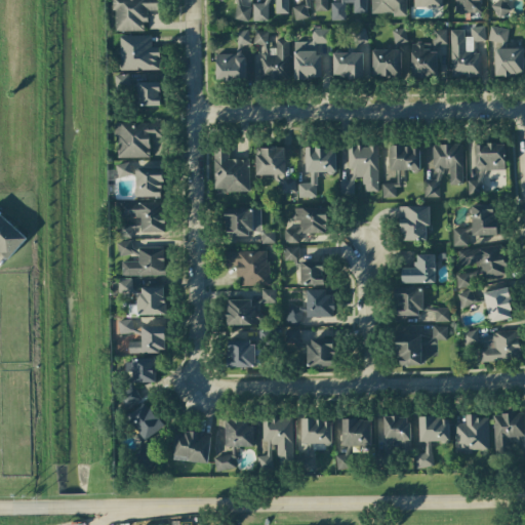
[(113,0),(114,32),(144,31),(144,23),(148,22),(147,10),(158,10),(157,0),(113,0)]
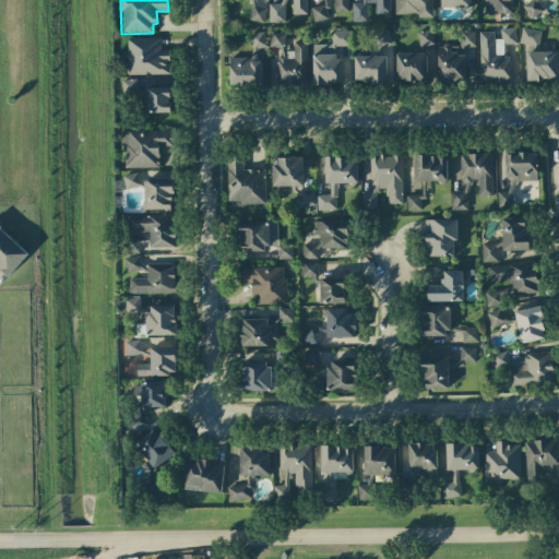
[(542,0),(536,0),(525,0),(525,16),(540,16),(542,0)]
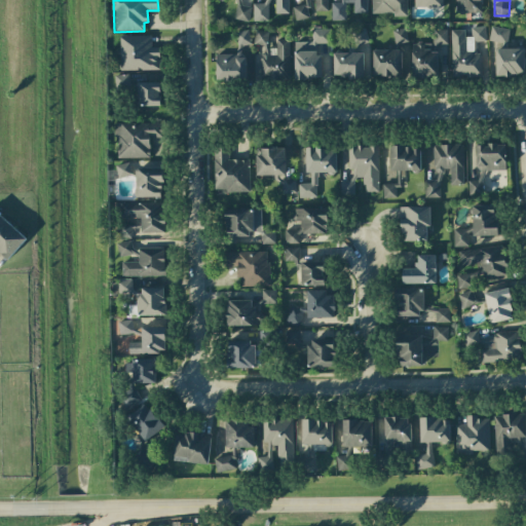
[(253,4),(253,22),(268,21),(267,3),(253,4)]
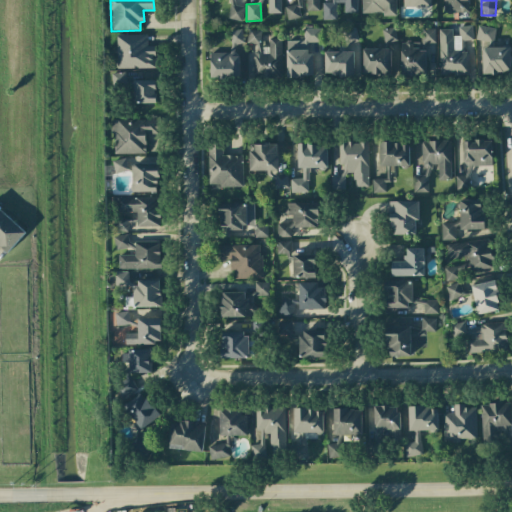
[(242,21),(243,6),(231,6),(230,20),(242,21)]
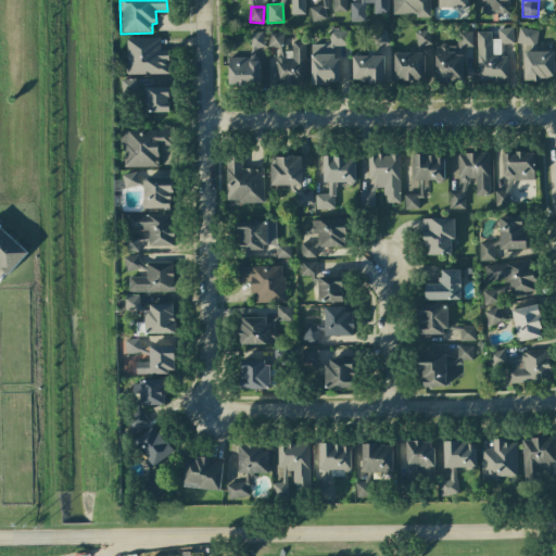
[(310,7),(311,22),(325,22),(325,7),(310,7)]
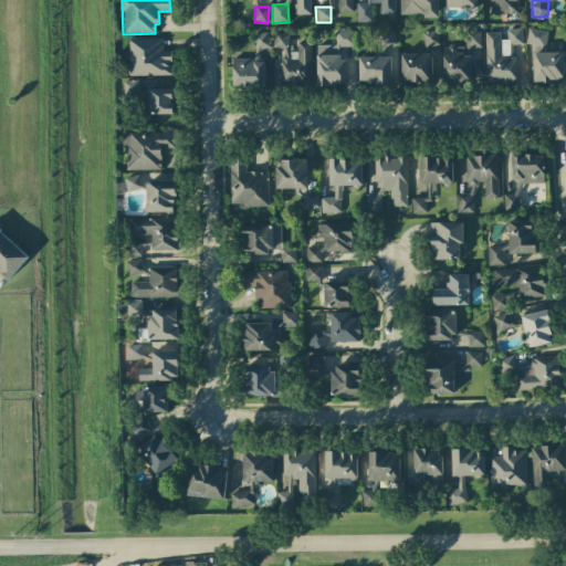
[(484,32),(485,84),(519,83),(517,56),(513,56),(512,44),(523,44),(522,29),(503,29),(503,32),(484,32)]
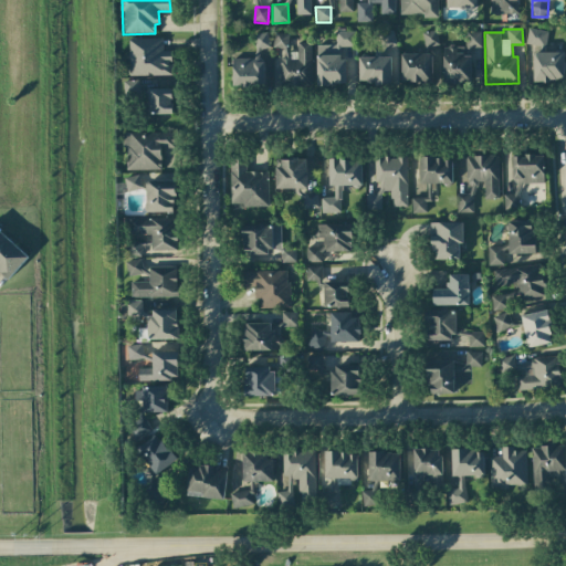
[(526,44),(546,46),(547,31),(528,29),(526,44)]
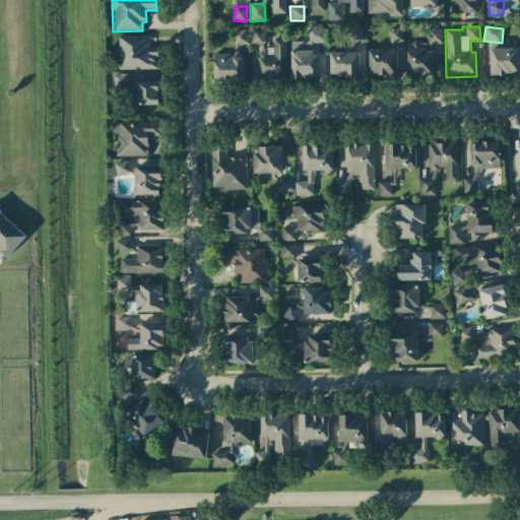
[(403,42),(401,27),(388,29),(390,44),(403,42)]
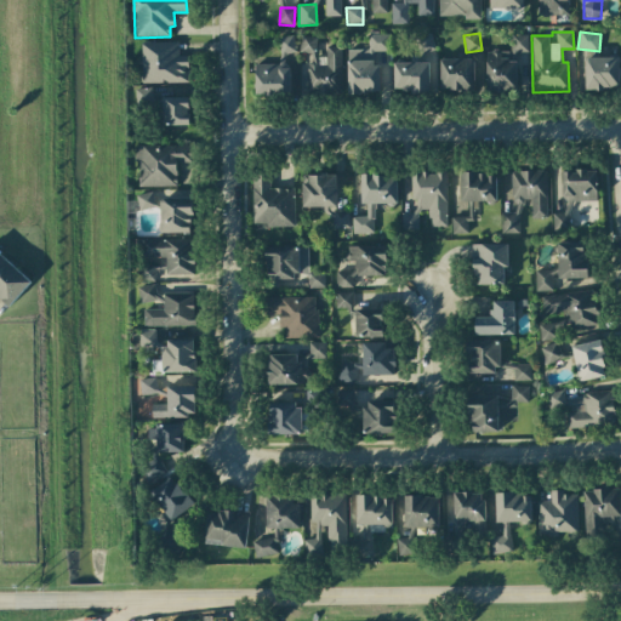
[(388,34),(368,34),(369,49),(347,50),(348,93),(380,93),(380,64),(372,64),(372,52),(388,51),(388,34)]
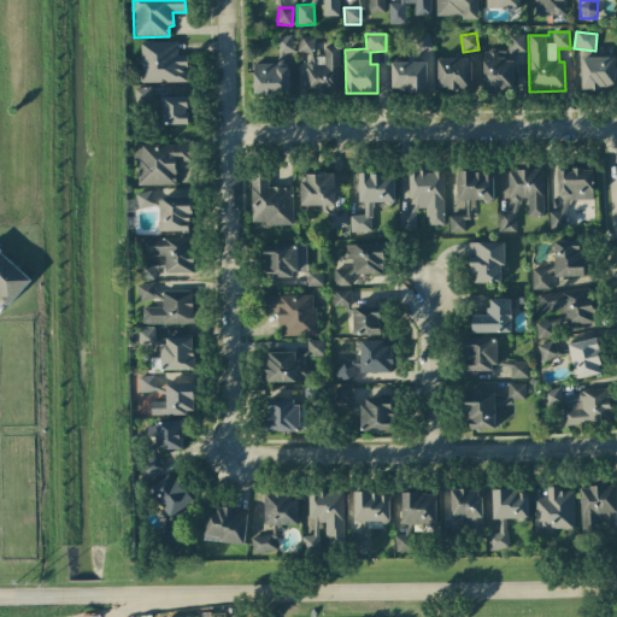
[(417,54),(433,51),(429,34),(412,37),(417,54)]
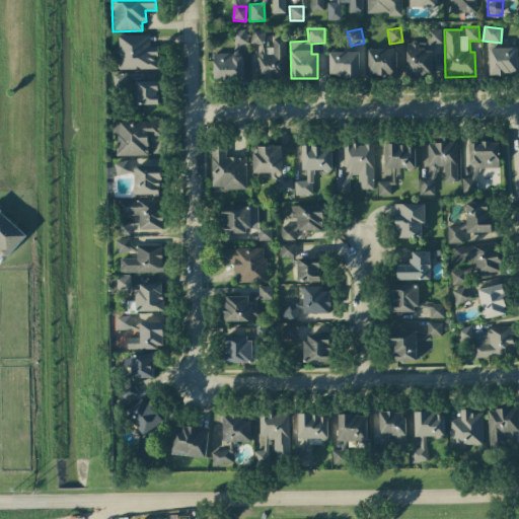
[(427,45),(441,44),(441,29),(427,29),(427,45)]
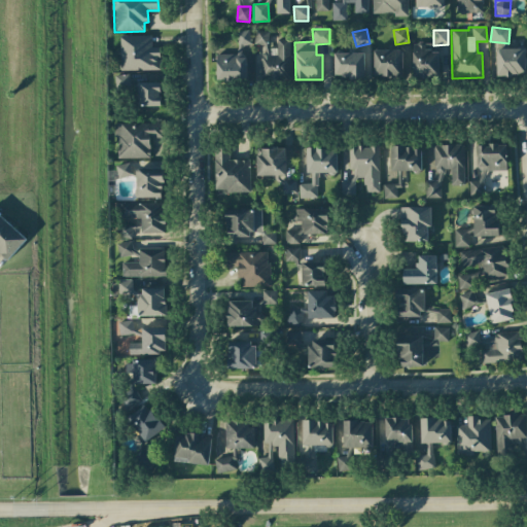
[(217,81),(246,80),(245,46),(250,45),(250,31),(237,32),(237,54),(216,55),(217,81)]
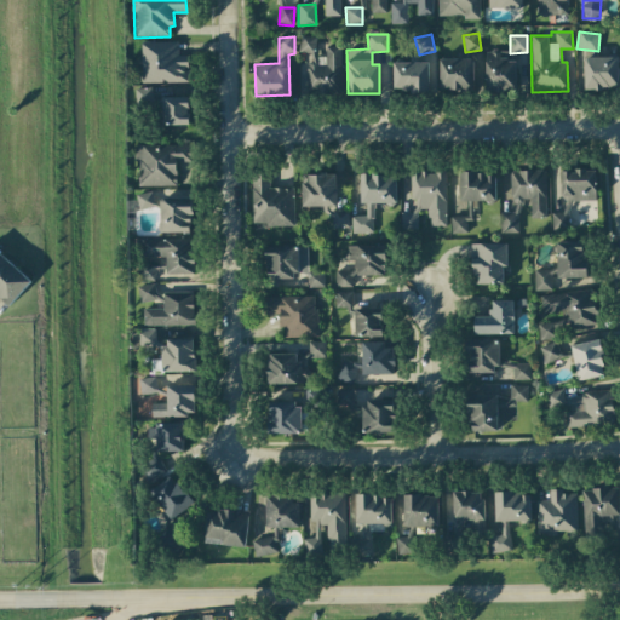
[(299,52),(310,53),(309,63),(315,63),(316,36),(299,36),(299,52)]
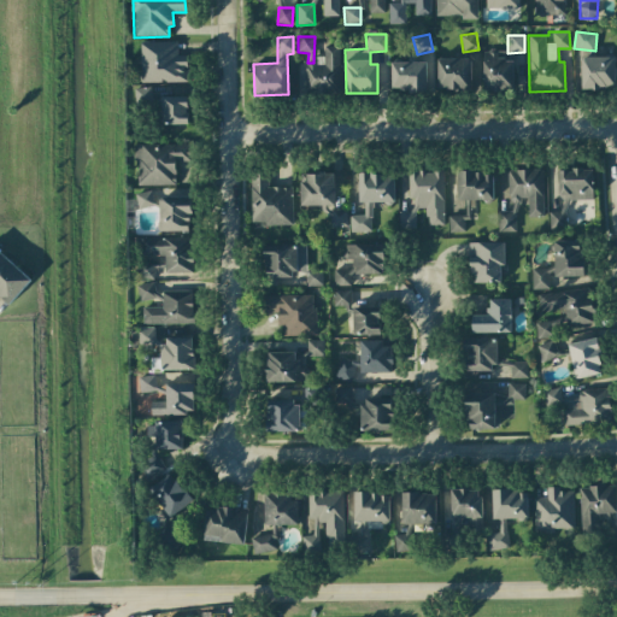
[(177,41),(140,42),(141,83),(187,82),(187,56),(177,56),(177,41)]
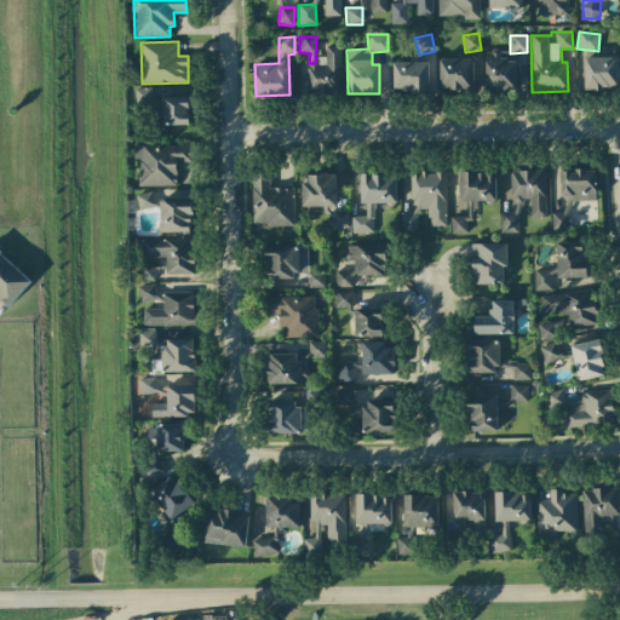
[(340,46),(326,47),(326,65),(305,65),(305,93),(342,92),(340,46)]
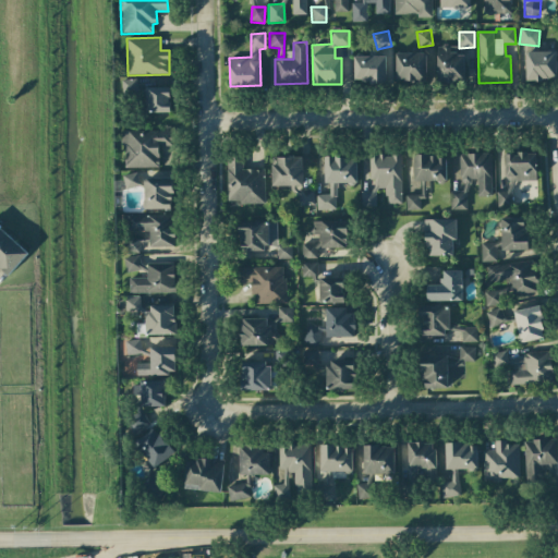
[(464,56),(456,56),(456,46),(436,47),(437,83),(465,82),(464,56)]
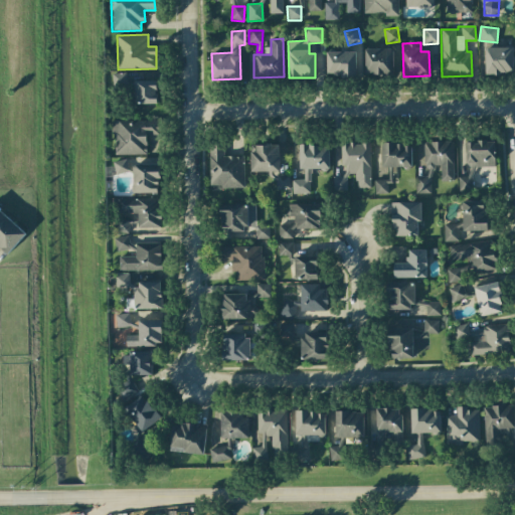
[(486,74),(513,74),(513,47),(485,47),(486,74)]
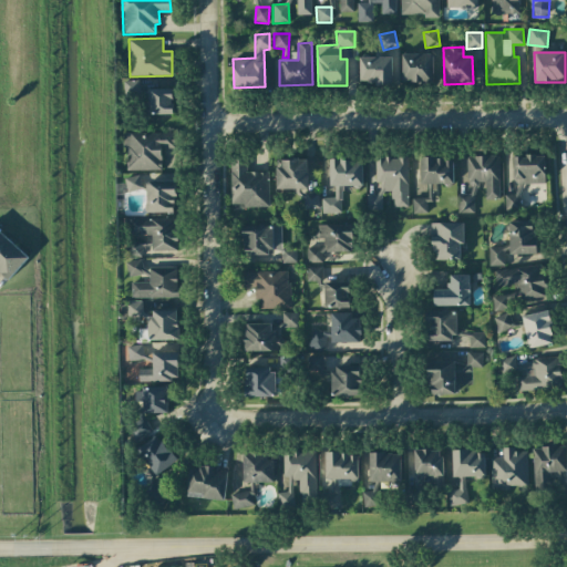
[(402,83),(434,82),(433,53),(401,54),(402,83)]
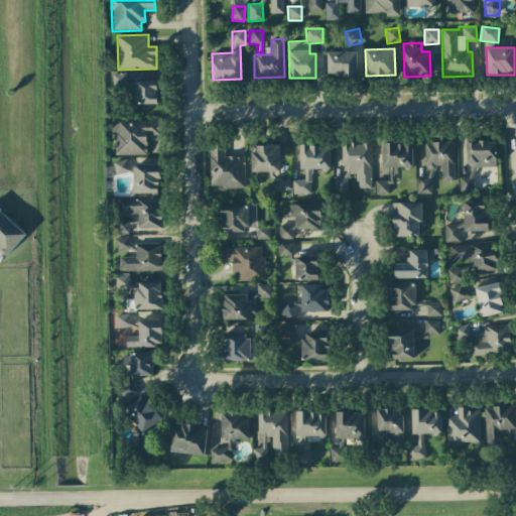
[(327,52),(327,77),(357,76),(357,51),(327,52)]
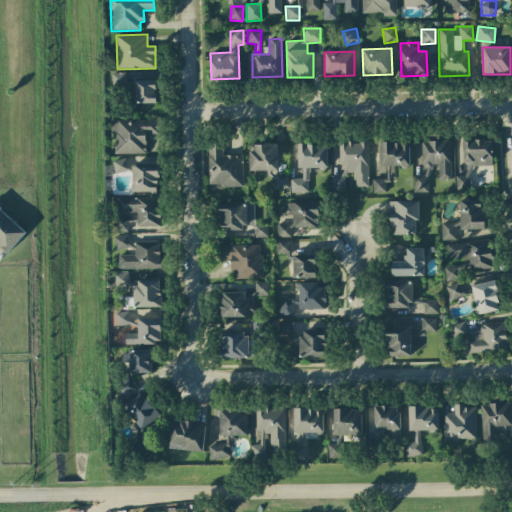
[(155,104),(156,80),(134,80),(134,103),(155,104)]
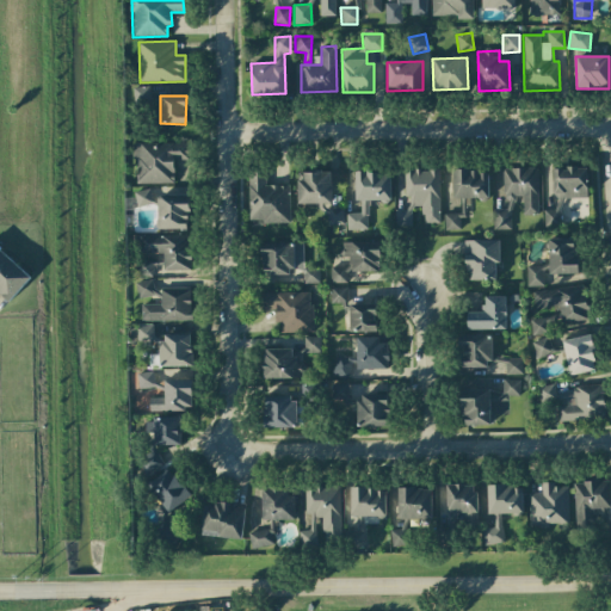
[(174,183),(173,160),(187,160),(187,142),(134,143),(135,184),(174,183)]
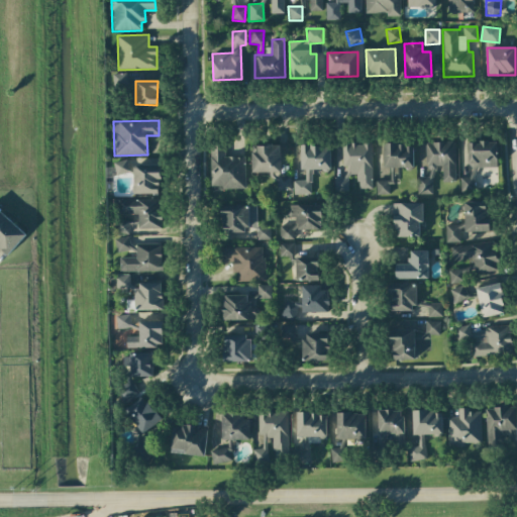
[(455,182),(454,141),(426,142),(427,177),(417,177),(417,195),(432,194),(432,170),(442,170),(442,182),(455,182)]
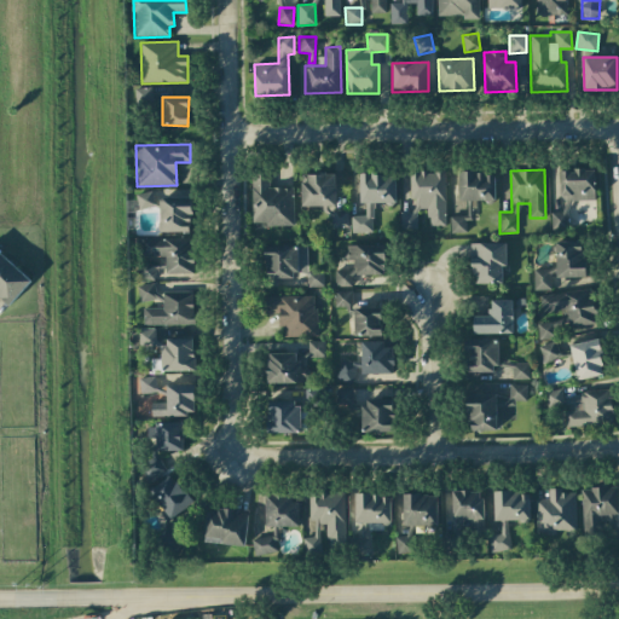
[(595,200),(594,169),(559,171),(560,201),(595,200)]
